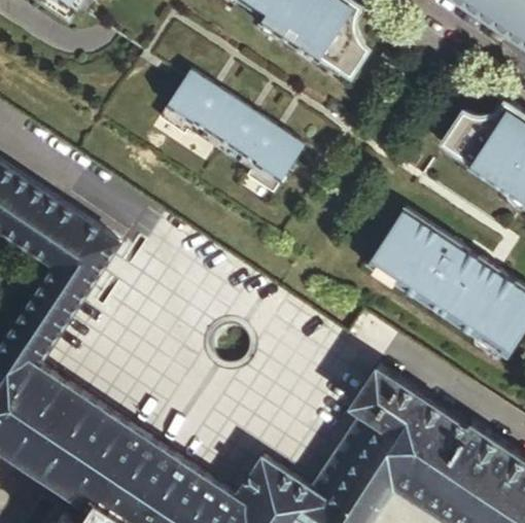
[(44,0),(72,18),(83,0),(238,0),(351,73),(370,46),(361,41),(358,37),(355,30),(354,23),(355,19),(356,15),(360,8),(348,0),(44,0)]
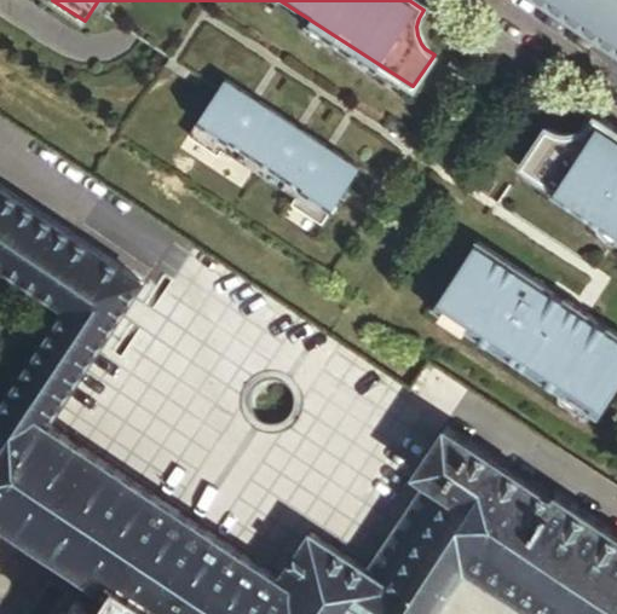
[(616,0),(537,0),(616,52),(616,0)]
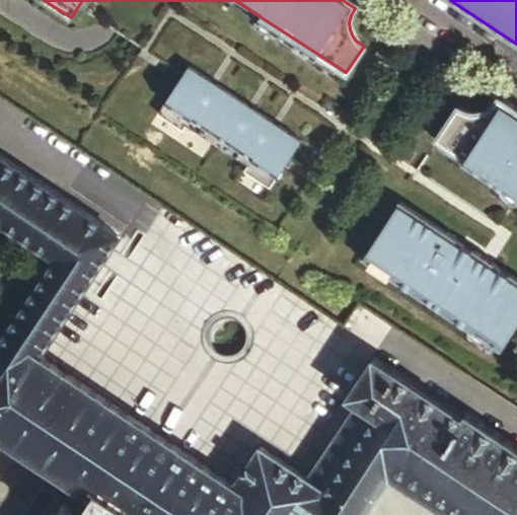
[(269,190),(300,142),(247,107),(188,68),(178,81),(156,116),(181,133),(185,128),(245,168),(242,172),(269,190)]
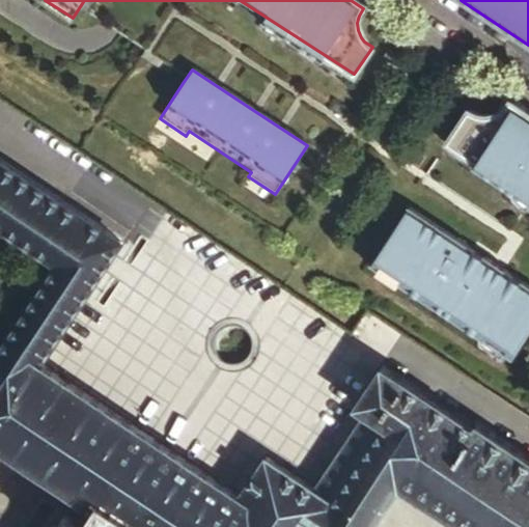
[(528,117),(505,102),(498,111),(493,114),(481,116),(475,114),(469,111),(445,146),(528,201),(528,117)]
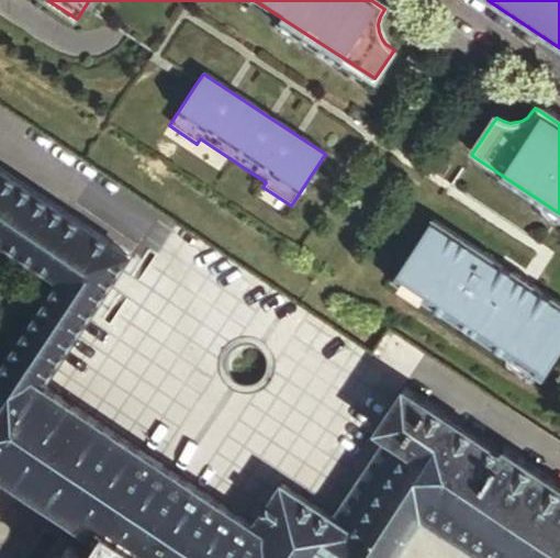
[(559,557),(559,491),(502,454),(499,458),(402,393),(374,435),(384,442),(331,522),(279,488),(250,529),(40,389),(125,259),(0,175),(0,246),(55,283),(0,365),(0,479),(8,484),(102,547),(104,544),(125,557),(393,557),(421,517),(481,557),(559,557)]
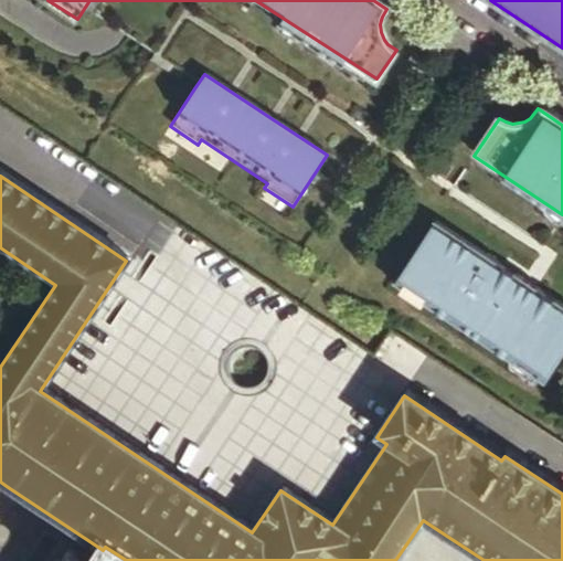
[(545,382),(562,355),(562,307),(529,285),(435,223),(395,282),(545,382)]
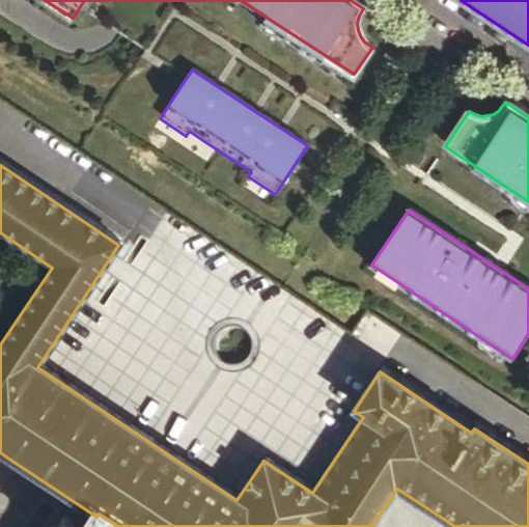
[(118,526),(99,514),(96,517),(91,526),(87,526),(87,525),(68,511),(64,519),(45,506),(44,506),(43,506),(40,506),(40,507),(27,526),(118,526)]
